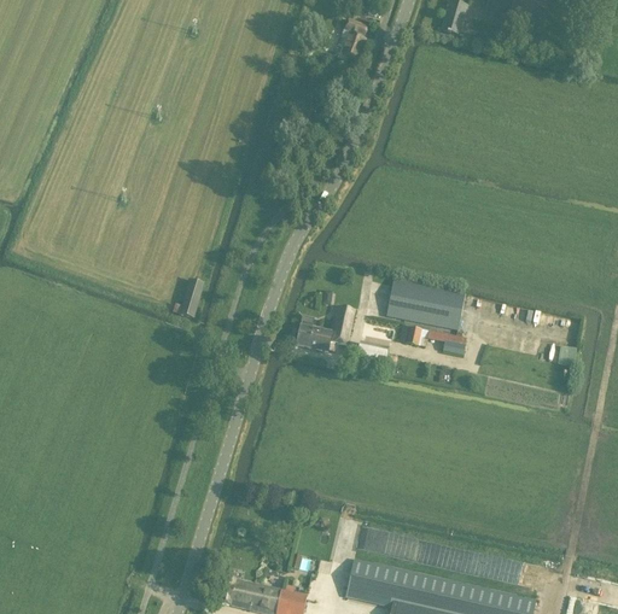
[(467,5),(450,0),(442,29),(447,30),(447,31),(449,33),(450,31),(459,34),(467,5)]
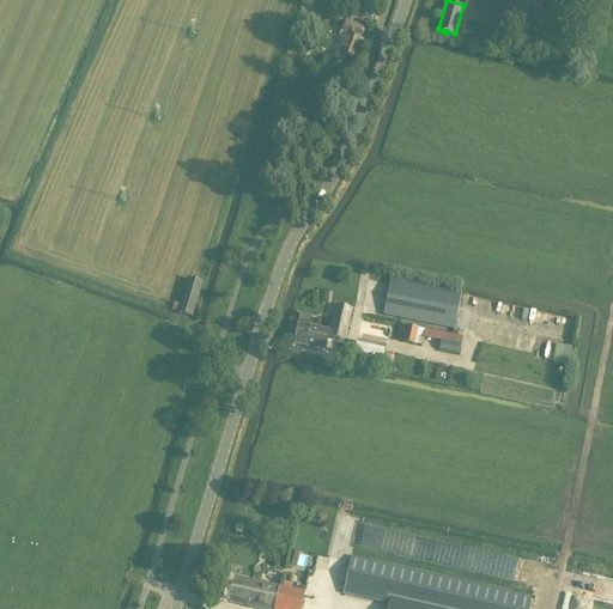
[(483,0),(481,10),(505,16),(508,0),(483,0)]
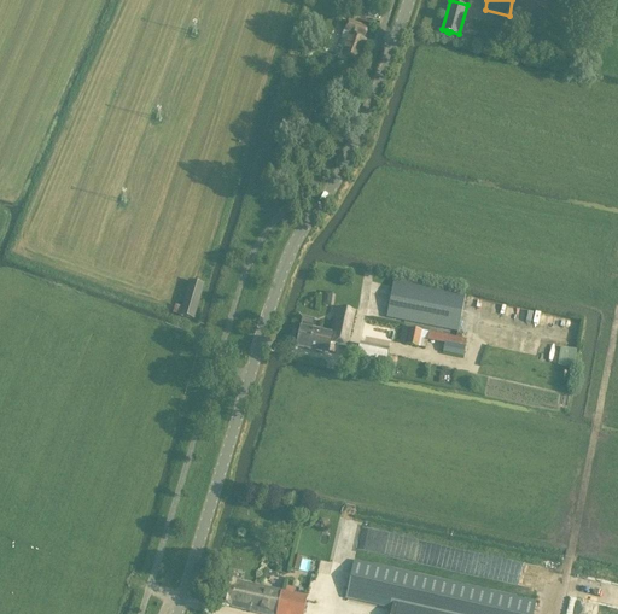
[(367,25),(349,18),(345,28),(350,30),(343,52),(359,58),(366,37),(363,36),(367,25)]
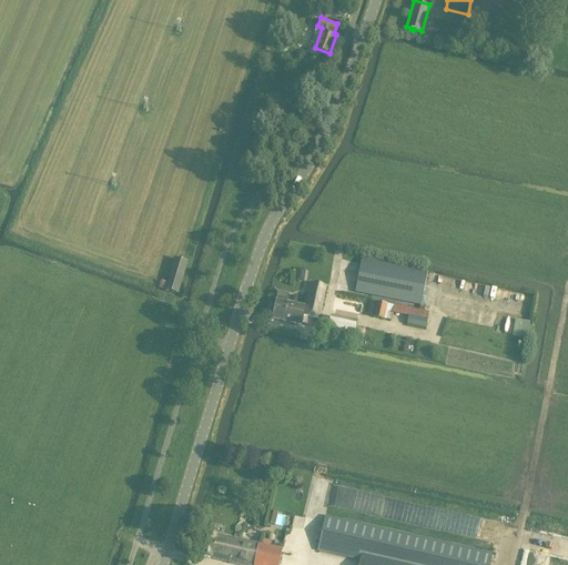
[(421,302),(428,268),(362,254),(355,289),(421,302)]
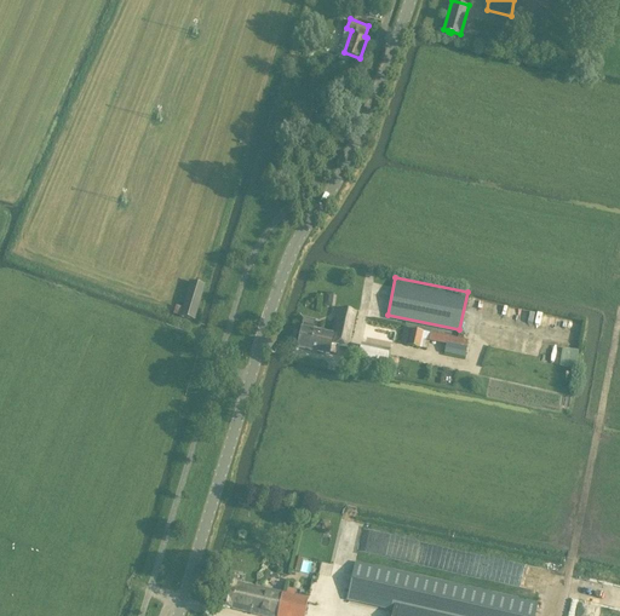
[(205,283),(191,280),(183,306),(176,304),(173,312),(194,318),(205,283)]
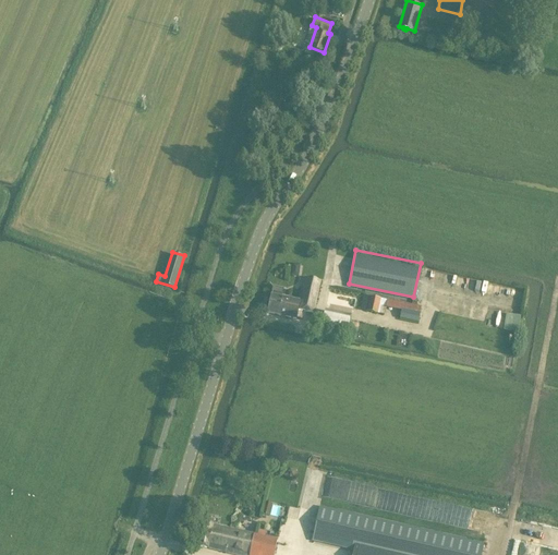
[(322,280),(304,276),(300,298),(281,293),(282,286),(274,284),(267,311),(296,316),(298,308),(302,309),(313,311),(316,297),(318,298),(322,280)]
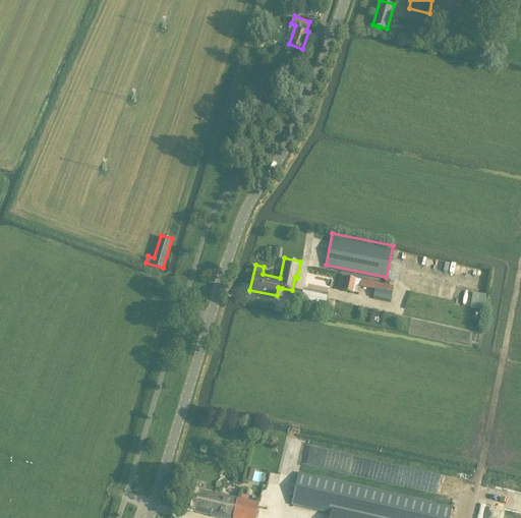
[(338,287),(358,292),(361,278),(341,274),(338,287)]
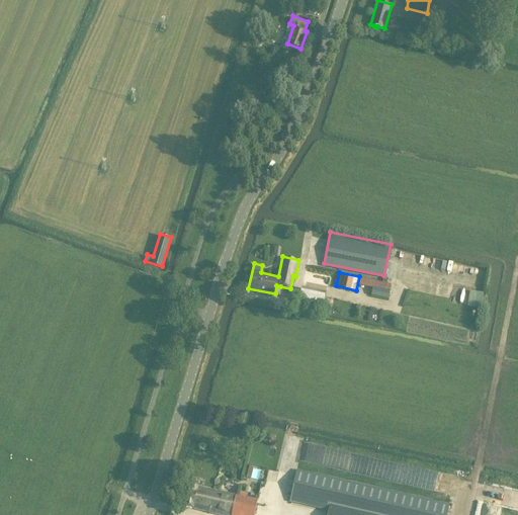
[(373,286),(371,292),(387,296),(390,288),(391,282),(374,279),(373,285),(373,286)]
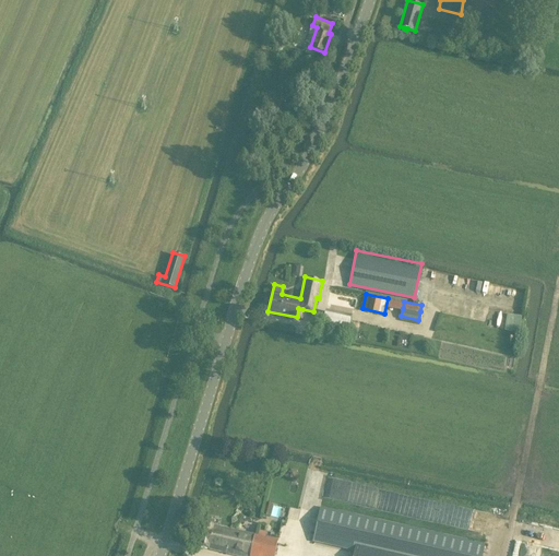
[(521,329),(521,312),(507,311),(507,328),(521,329)]
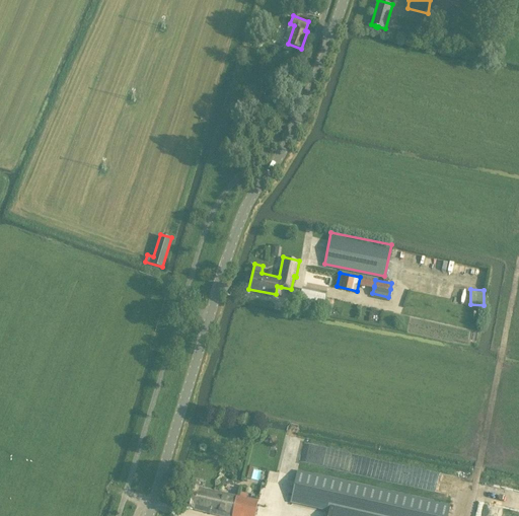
[(297,309),(321,314),(325,296),(301,291),(297,309)]
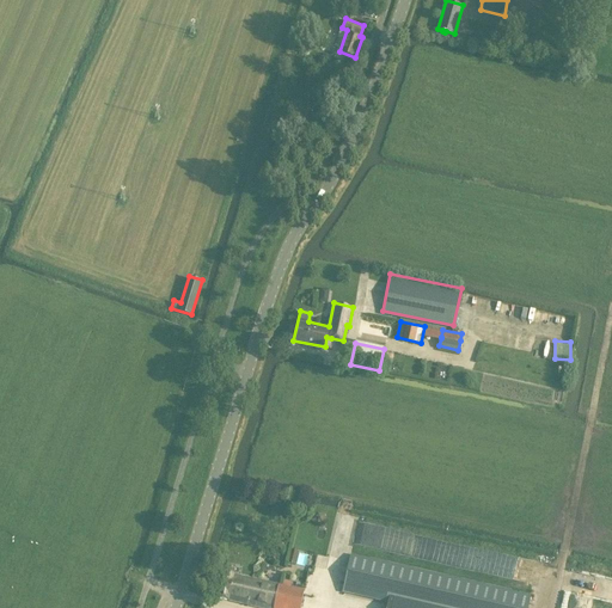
[(426,535),(421,557),(533,579),(537,557),(426,535)]
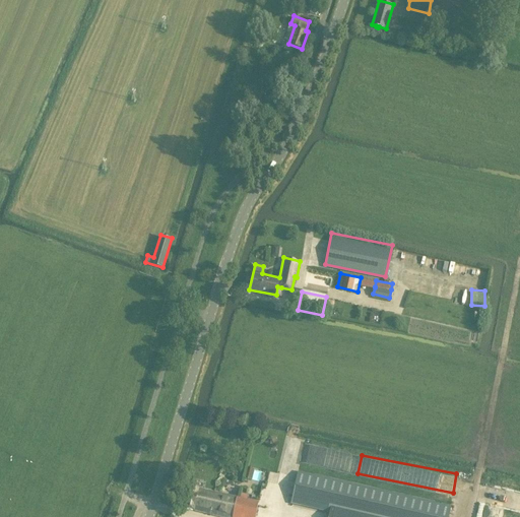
[(251,477),(254,466),(247,464),(245,475),(251,477)]
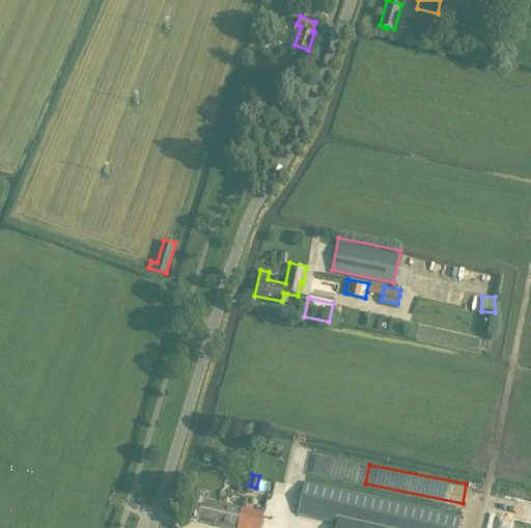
[(336,527),(456,527),(459,516),(303,480),(296,510),(338,520),(336,527)]
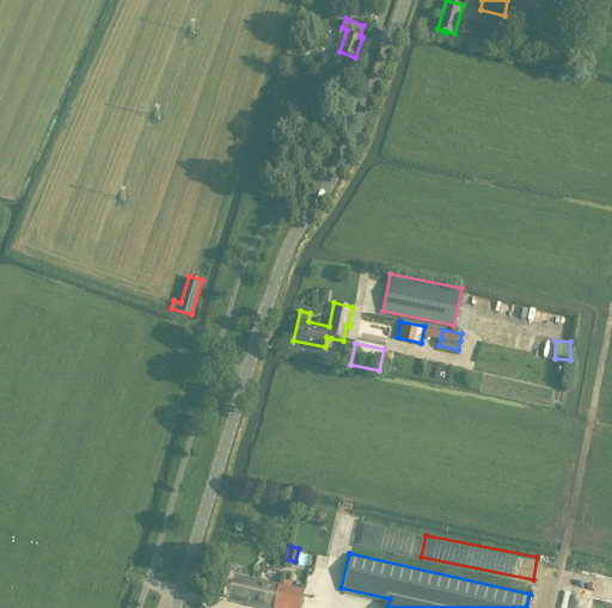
[(270,607),(271,607),(279,583),(233,572),(224,570),(218,596),(270,607)]
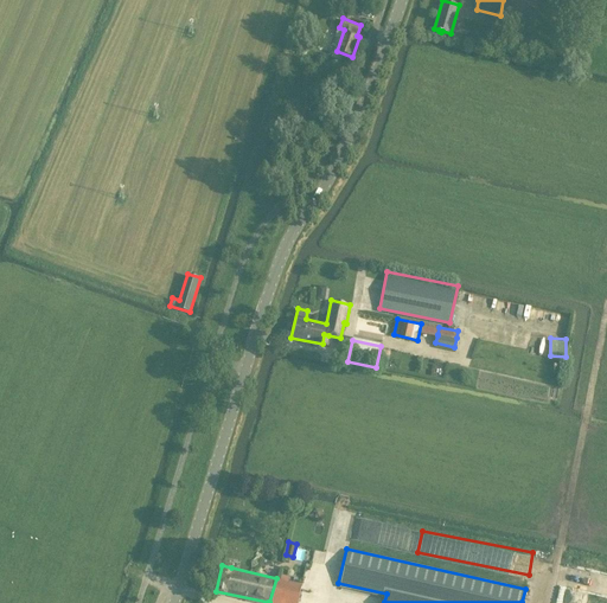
[(298,602),(301,584),(276,578),(269,602),(298,602)]
